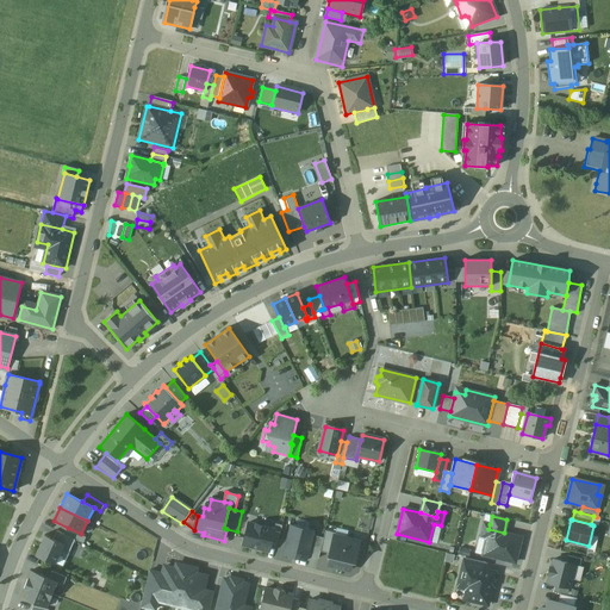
[(274,529),(249,523),(243,546),(269,552),(271,546),(274,529)]
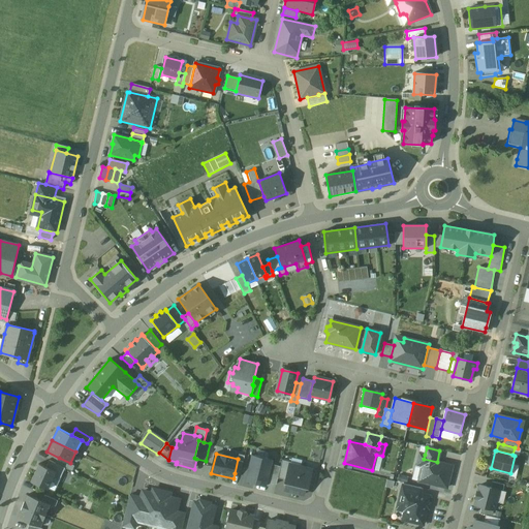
[(437,462),(424,459),(425,455),(419,454),(417,465),(423,466),(418,481),(446,488),(453,466),(437,462)]
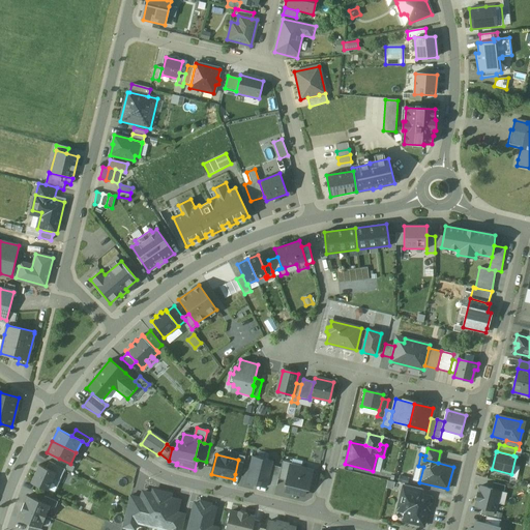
[(238,460),(235,474),(241,475),(245,458),(239,455),(238,460)]
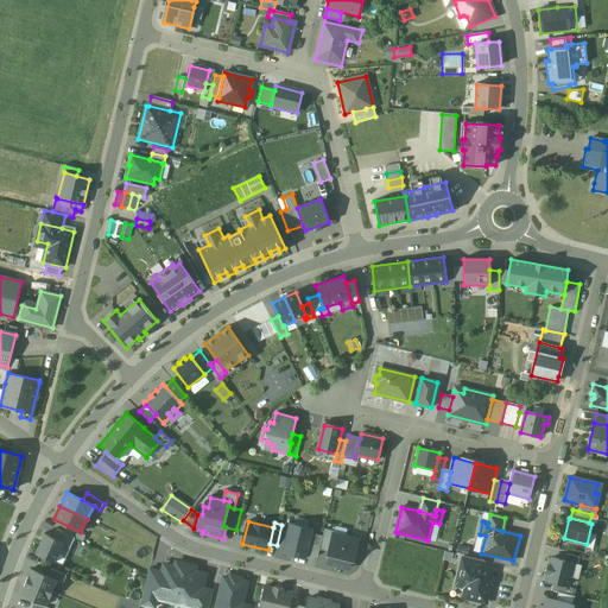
[(314,529),(290,523),(282,553),(306,559),(306,555),(312,534),(314,529)]
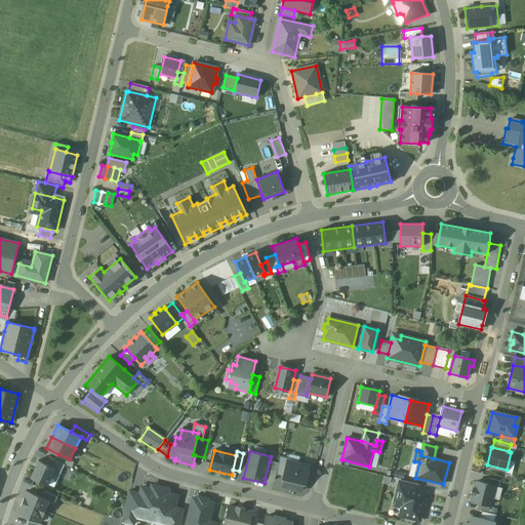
[(70,459),(58,454),(55,460),(66,465),(72,469),(75,462),(70,459)]
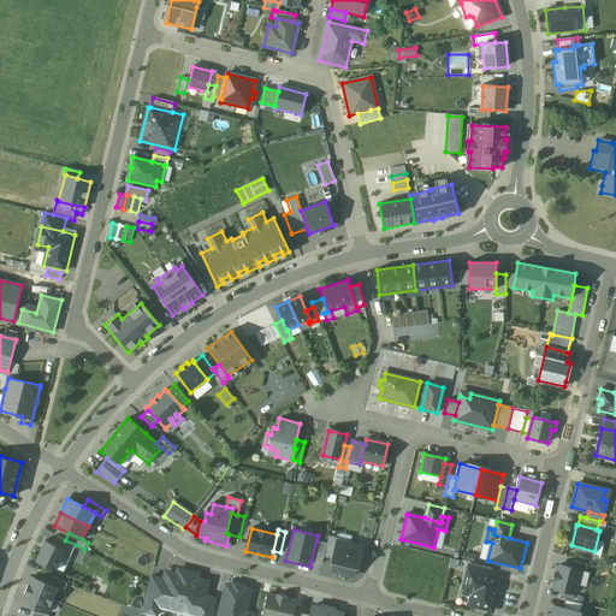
[(77,545),(57,537),(53,544),(65,550),(63,555),(71,558),(77,545)]
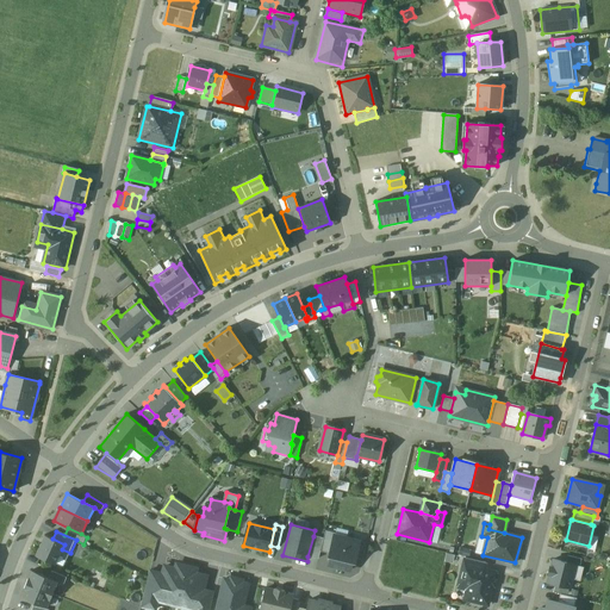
[(325,531),(324,539),(321,552),(330,553),(335,533),(325,531)]
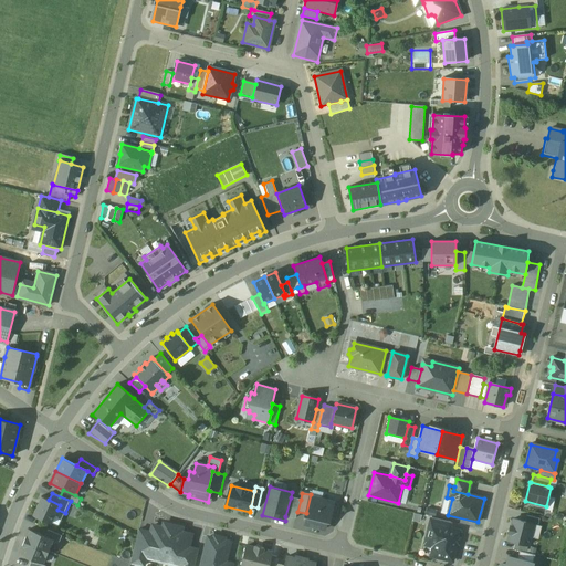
[(49,500),(42,496),(33,515),(51,524),(58,510),(60,505),(49,500)]
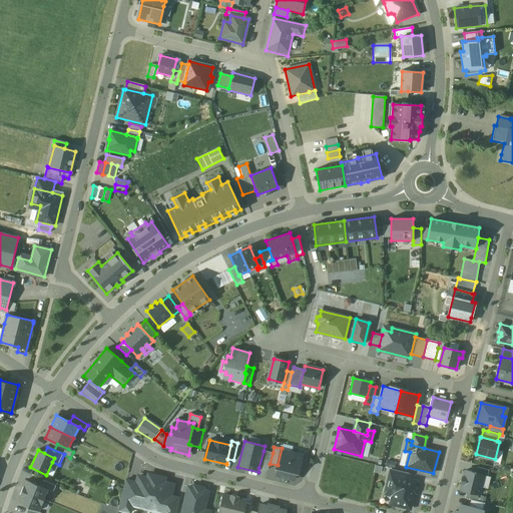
[(273,453),(264,451),(259,468),(268,470),(270,464),(273,453)]
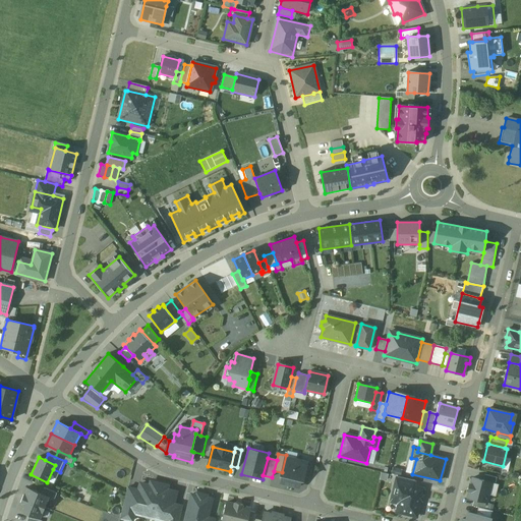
[(281,475),(283,475),(281,483),(299,487),(301,480),(303,480),(303,477),(306,466),(307,462),(296,460),(295,462),(285,459),(281,475)]
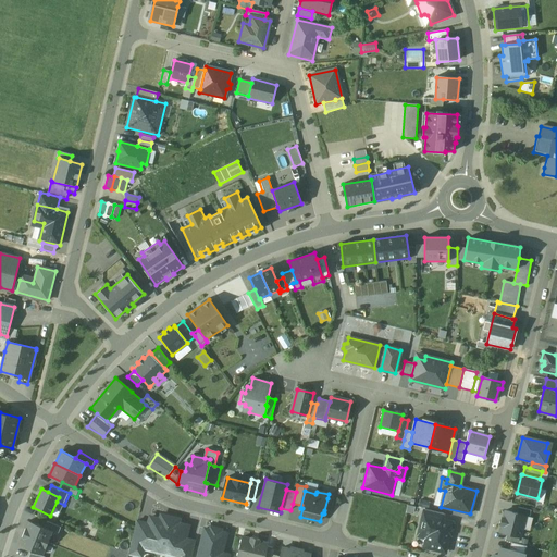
[(327,498),(324,510),(331,512),(334,499),(327,498)]
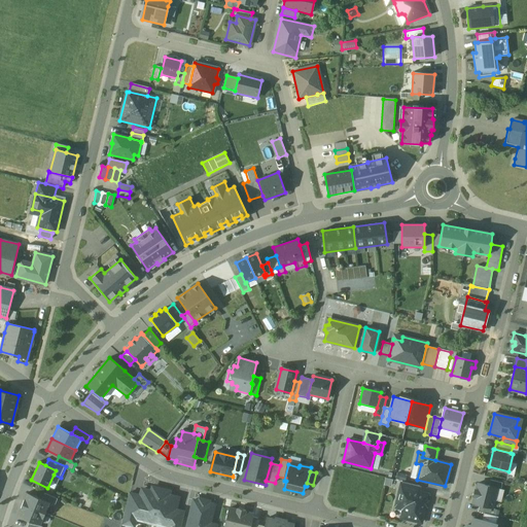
[(490,481),(489,487),(497,489),(501,490),(502,484),(490,481)]
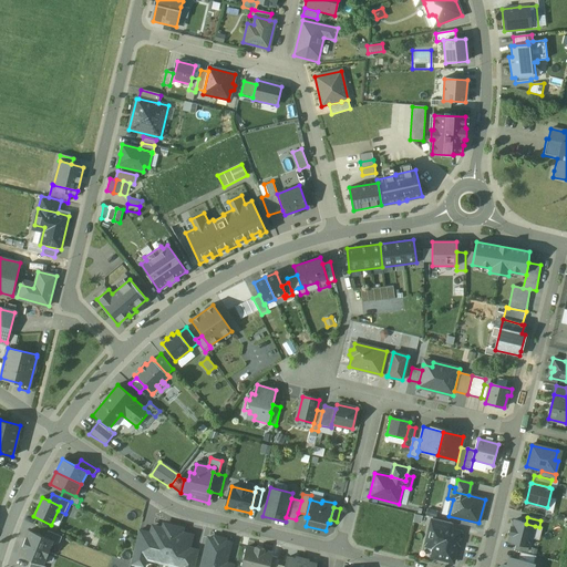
[(452,524),(432,518),(431,525),(450,531),(450,529),(452,524)]
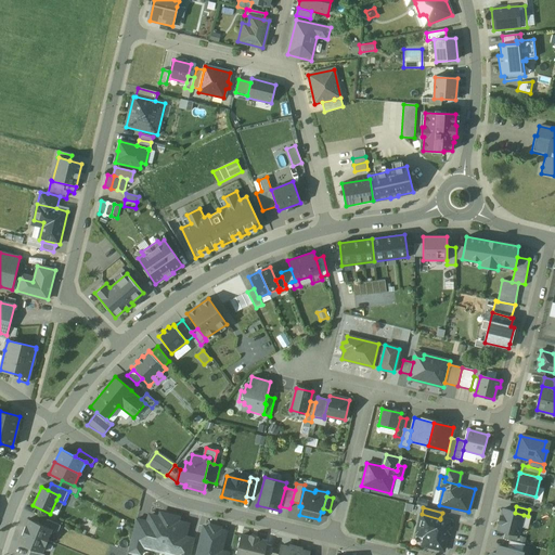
[(515,513),(502,510),(498,530),(505,532),(518,536),(524,515),(515,513)]
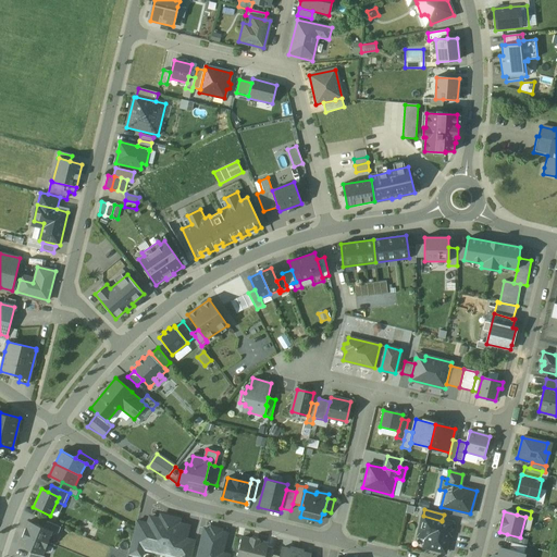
[(442,521),(423,516),(419,534),(428,535),(424,547),(445,553),(453,523),(442,520),(442,521)]
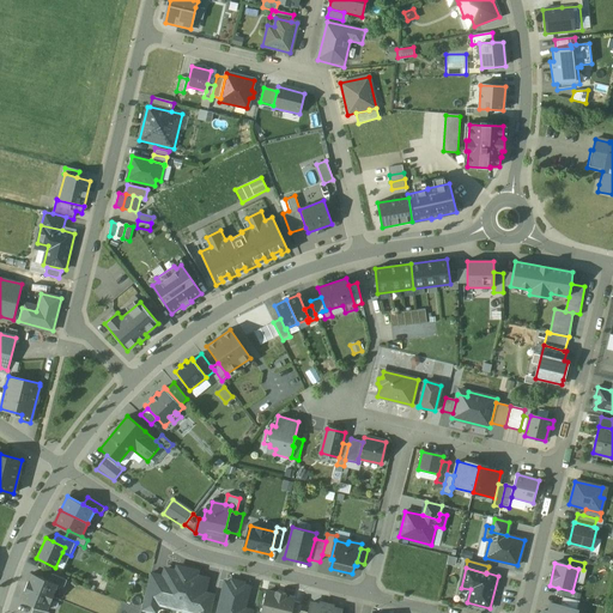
[(158,606),(184,612),(198,612),(204,593),(207,580),(194,577),(195,574),(180,570),(180,574),(167,570),(165,577),(158,606)]
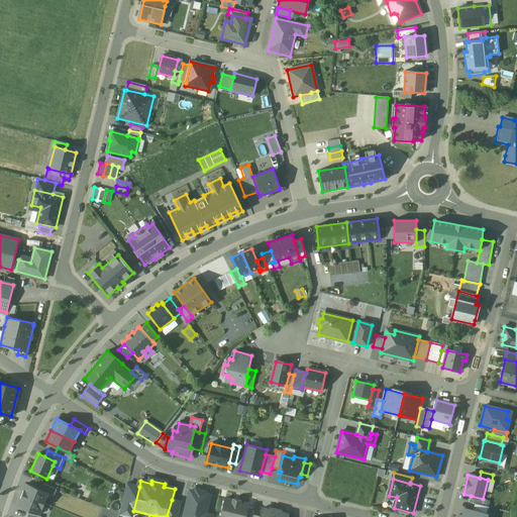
[(131,516),(133,511),(139,487),(126,483),(118,514),(131,516)]
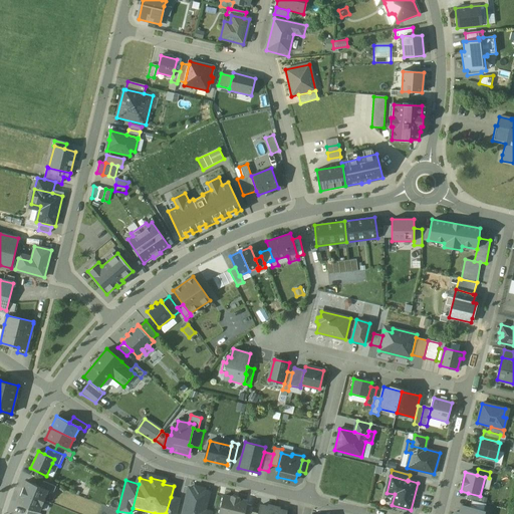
[(22,492),(44,501),(48,490),(41,487),(27,481),(22,492)]
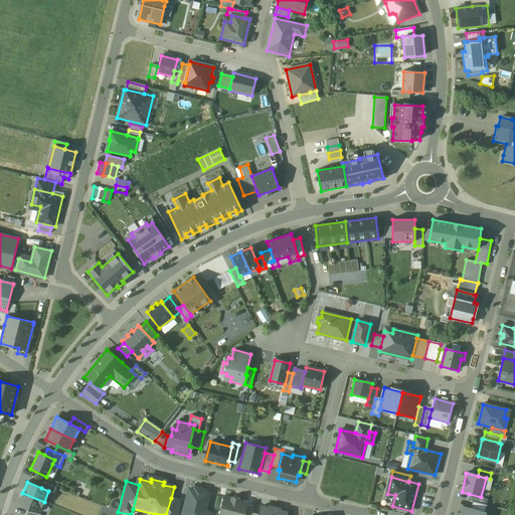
[(43,483),(41,488),(48,491),(53,493),(56,488),(43,483)]
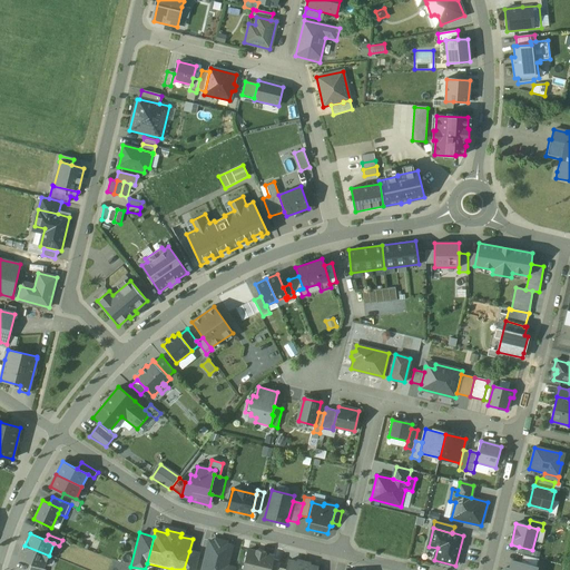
[(203,569),(225,569),(226,567),(232,544),(210,540),(203,569)]
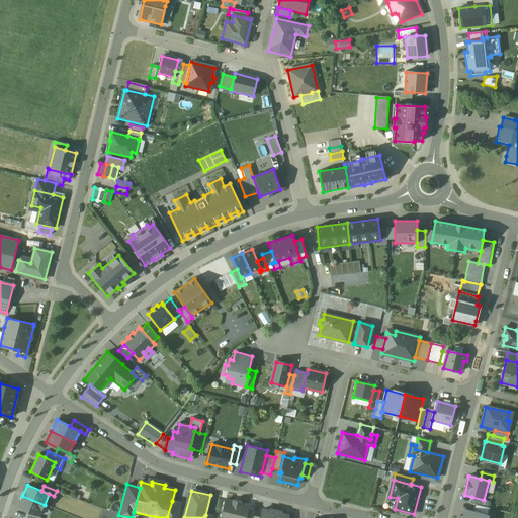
[(39,515),(45,505),(22,496),(18,506),(39,515)]
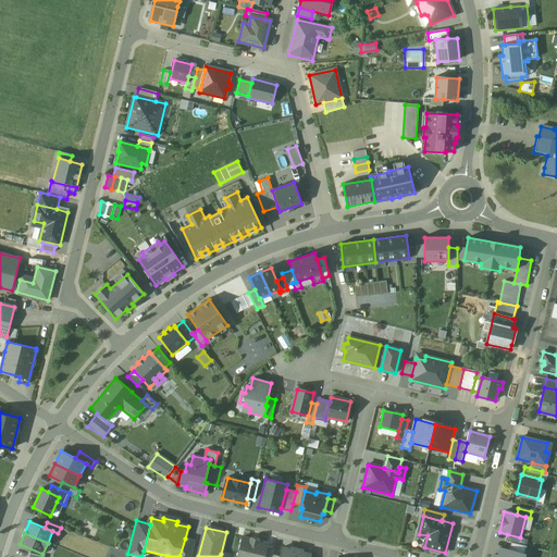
[(520,537),(507,534),(506,542),(511,543),(519,545),(520,537)]
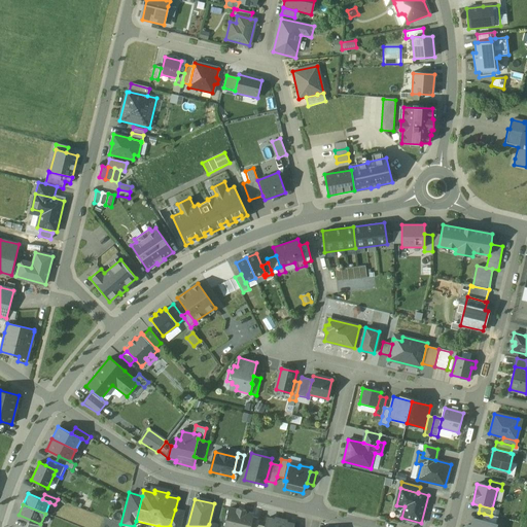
[(246,511),(237,508),(237,511),(230,508),(224,526),(249,526),(252,517),(252,515),(245,513),(246,511)]
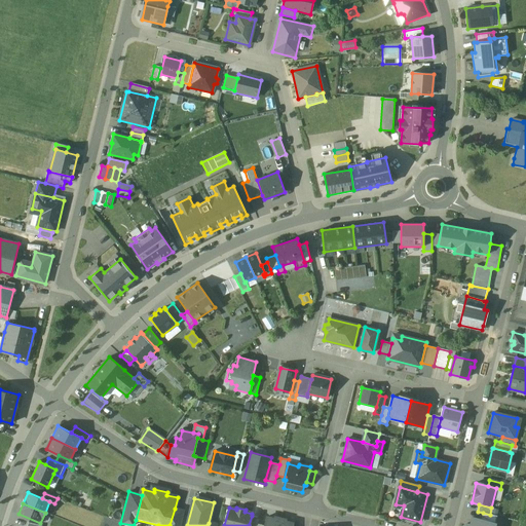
[(181,525),(185,512),(175,509),(170,525),(181,525)]
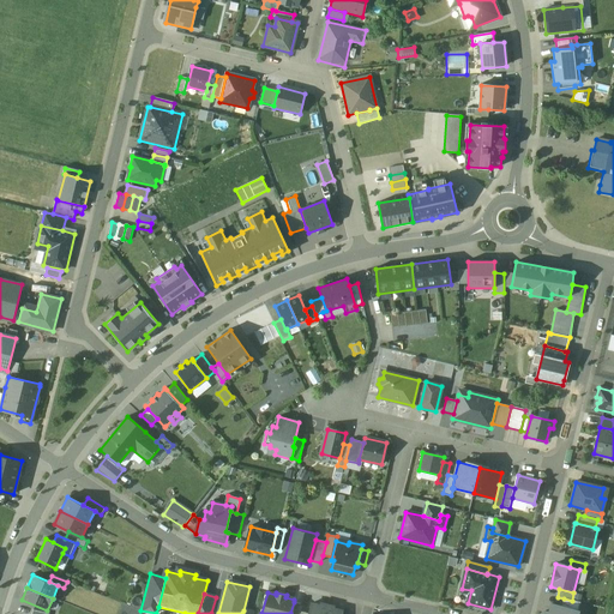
[(572,601),(564,599),(563,607),(578,612),(581,602),(572,601)]
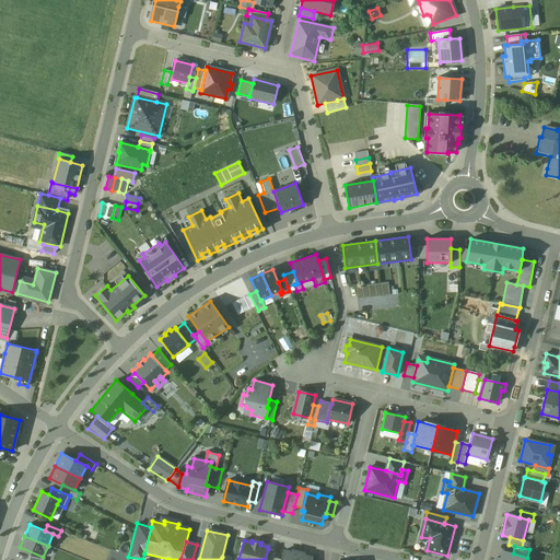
[(268,549),(265,559),(271,559),(272,559),(275,551),(268,549)]
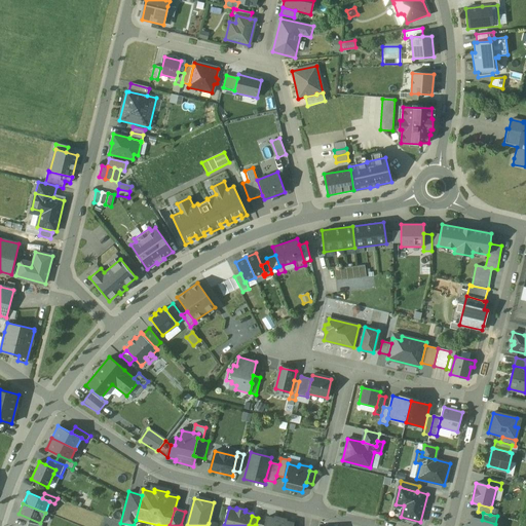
[(273,519),(267,518),(264,525),(278,525),(280,519),(274,517),(273,519)]
